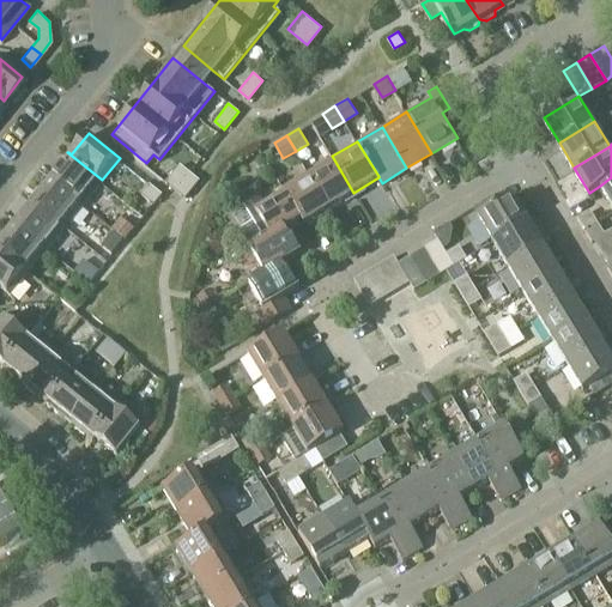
[(67,152),(49,175),(83,202),(102,180),(67,152)]
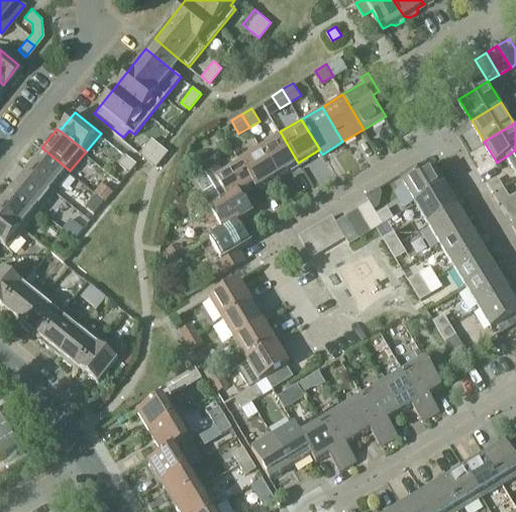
[(280,131),(260,144),(278,175),(298,163),(280,131)]
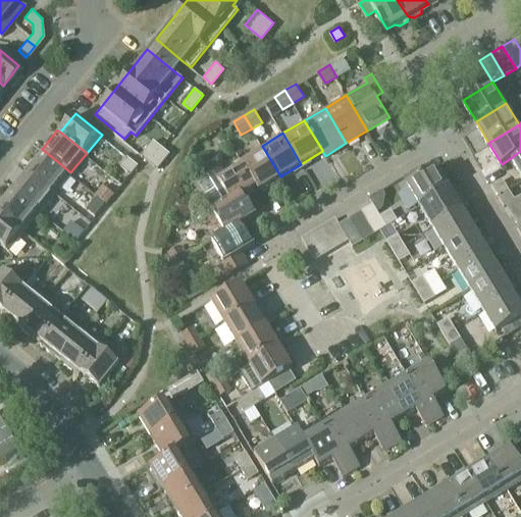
[(153,140),(142,154),(158,167),(170,153),(153,140)]
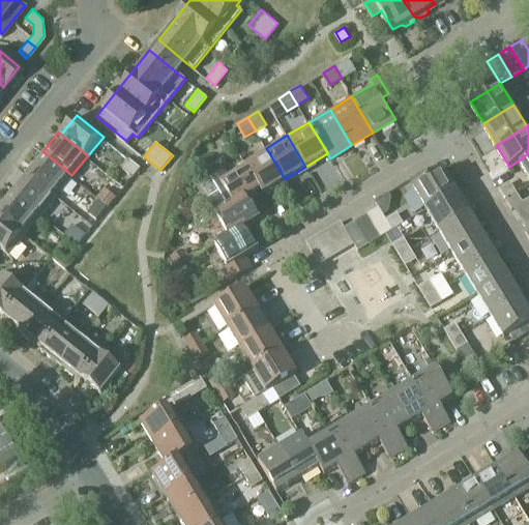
[(285,179),(266,148),(245,161),(248,166),(261,187),(260,187),(263,192),(285,179)]
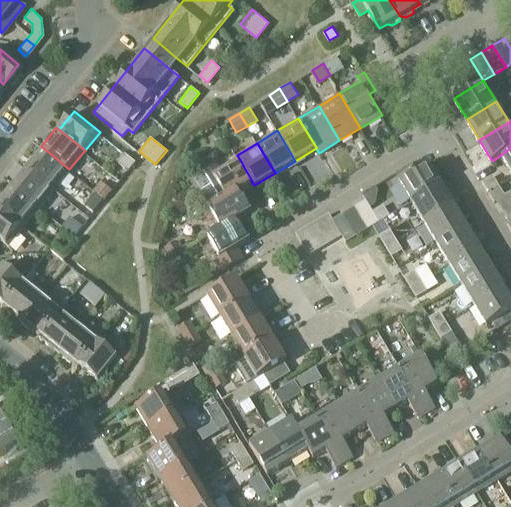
[(69,169),(41,146),(26,165),(54,188),(69,169)]
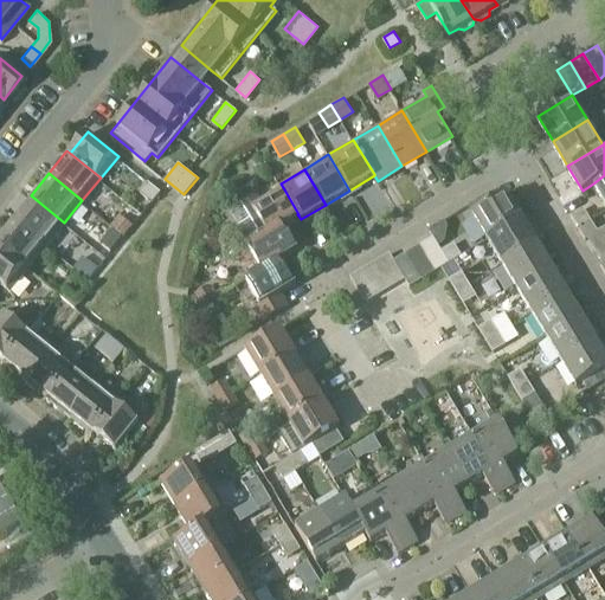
[(604,175),(593,184),(594,184),(604,199),(604,175)]
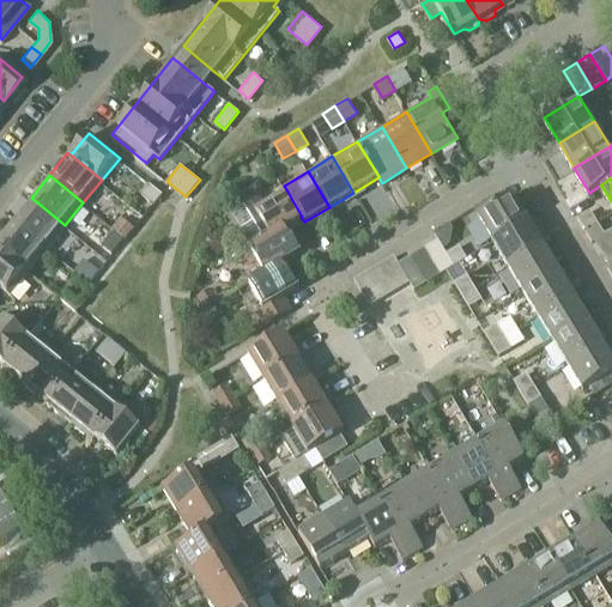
[(163,192),(150,182),(141,193),(155,202),(163,192)]
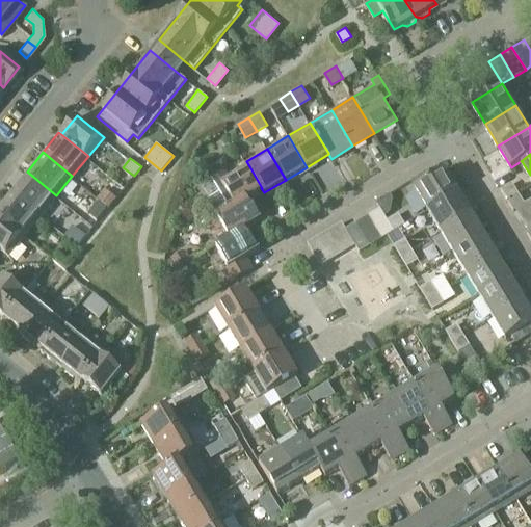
[(262,188),(249,166),(230,178),(224,168),(213,176),(231,206),(246,195),(247,196),(261,188),(262,188)]
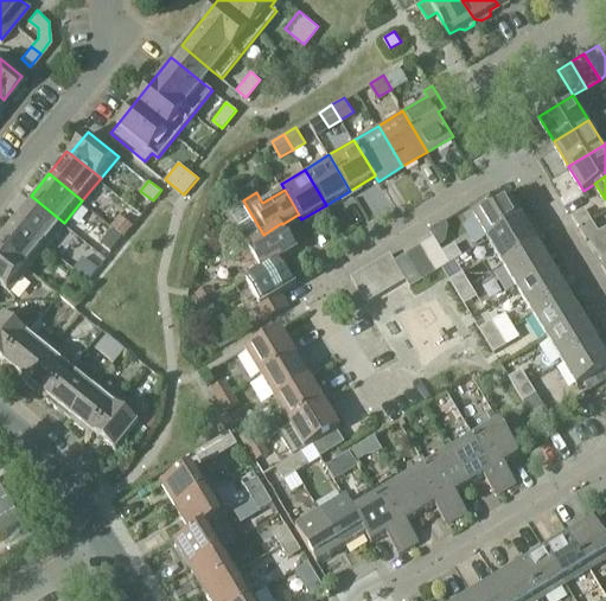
[(489,236),(523,216),(508,191),(473,212),(489,236)]
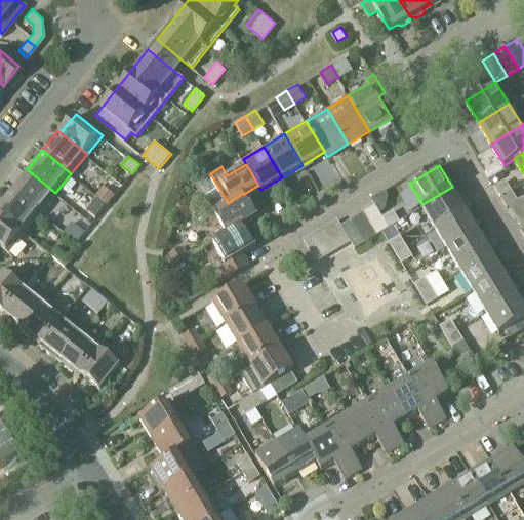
[(55,193),(27,169),(10,188),(40,212),(55,193)]
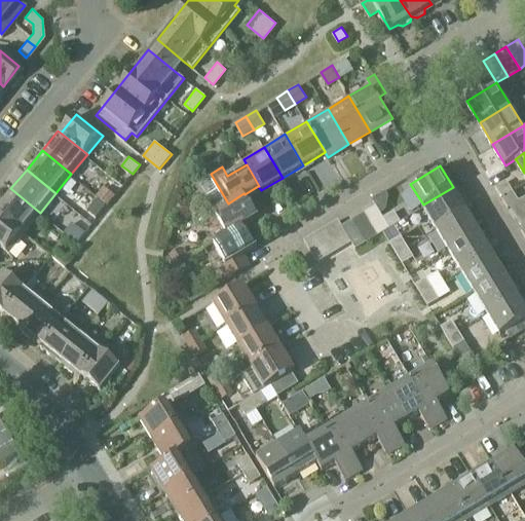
[(502,195),(514,189),(507,178),(496,184),(502,195)]
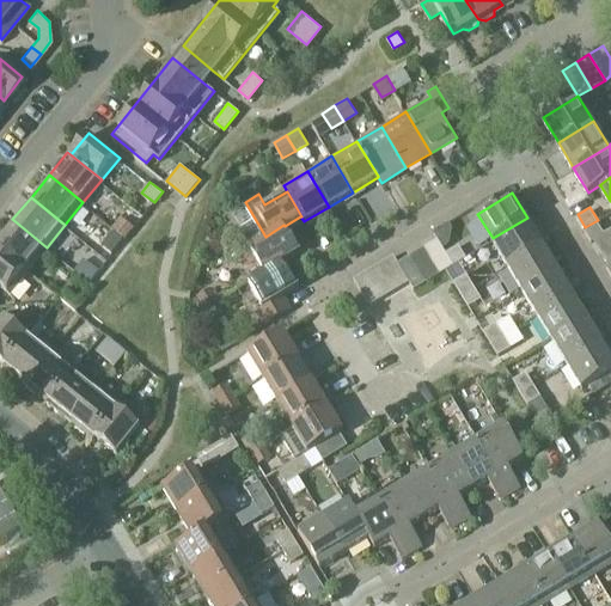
[(126,216),(116,228),(127,237),(135,225),(126,216)]
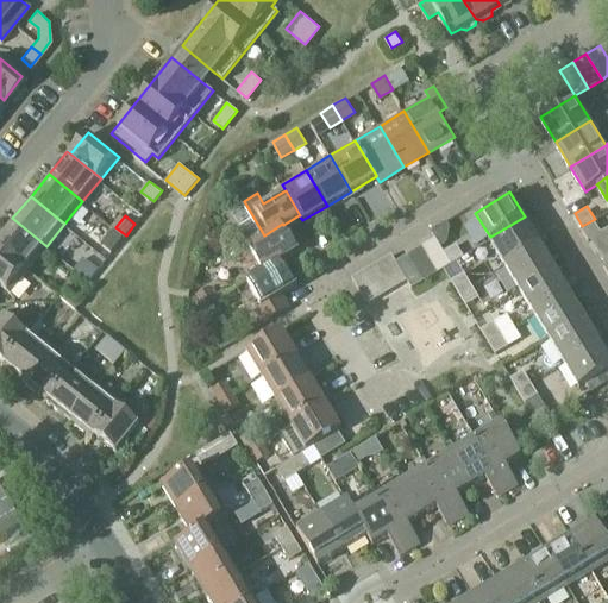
[(525,217),(490,237),(505,262),(540,240),(525,217)]
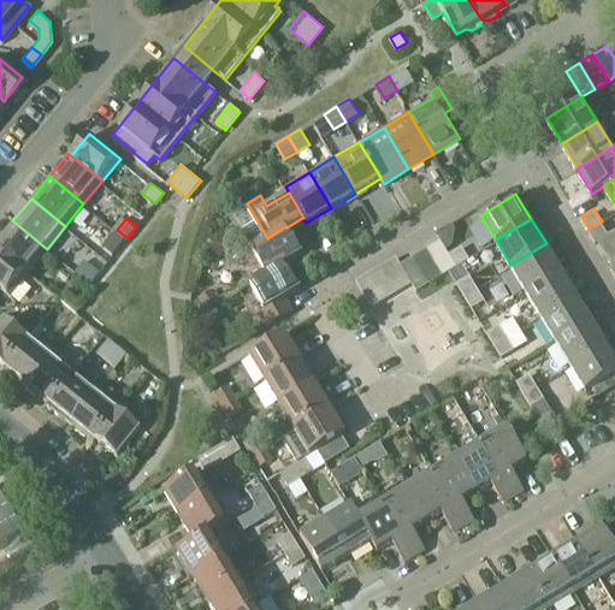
[(12,220),(0,236),(0,247),(29,271),(47,249),(12,220)]
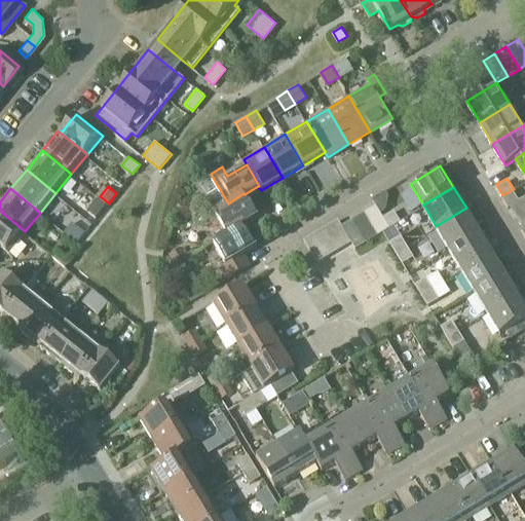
[(519,199),(514,189),(502,195),(509,206),(519,199)]
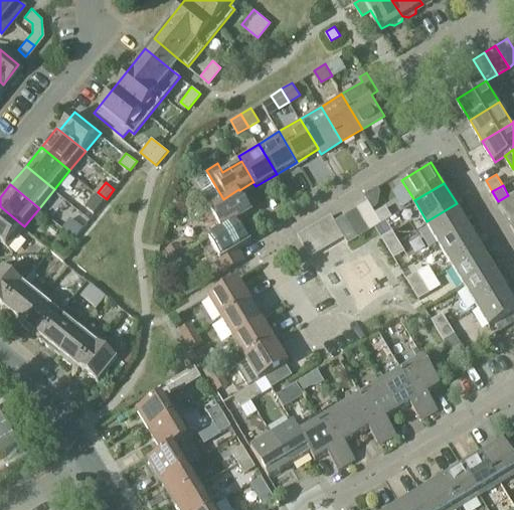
[(238,189),(223,199),(210,207),(199,213),(212,234),(222,228),(239,217),(239,218),(245,214),(251,210),(239,190),(238,189)]
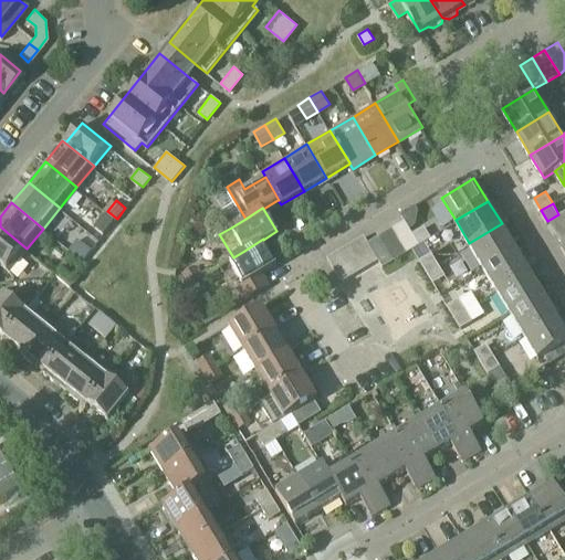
[(405,220),(391,228),(406,251),(418,244),(412,232),(405,220)]
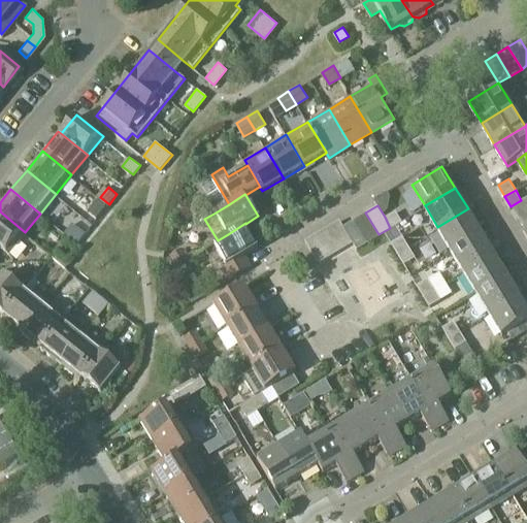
[(468,208),(437,227),(451,249),(481,230),(468,208)]
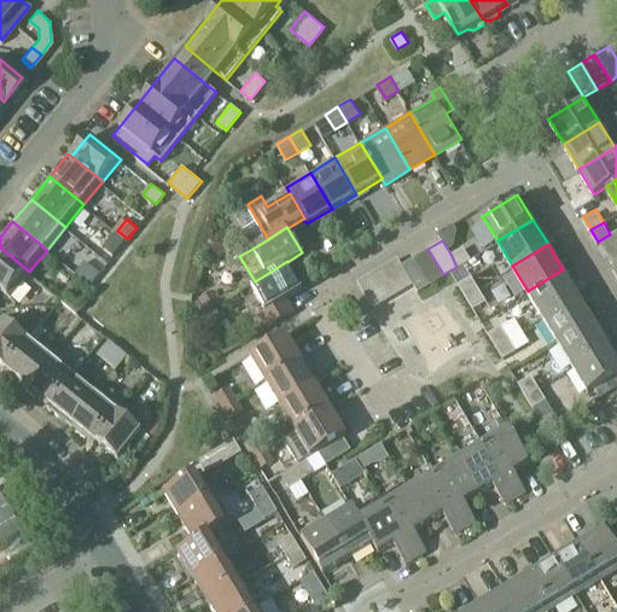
[(450,254),(457,267),(471,258),(463,246),(450,254)]
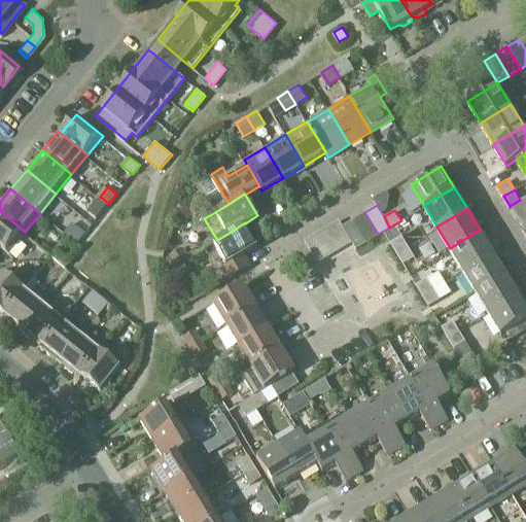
[(25,232),(0,211),(0,244),(9,251),(25,232)]
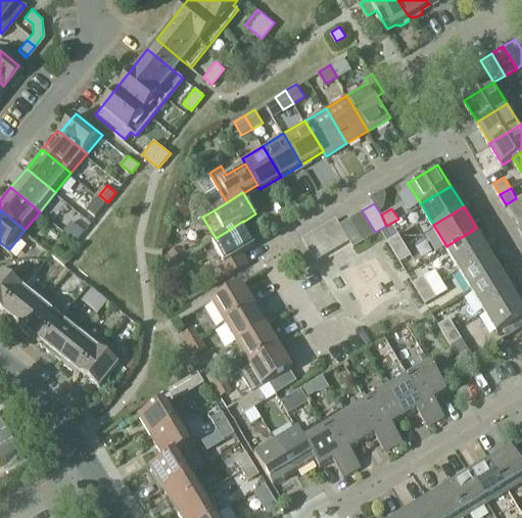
[(362,210),(350,217),(364,239),(375,232),(362,210)]
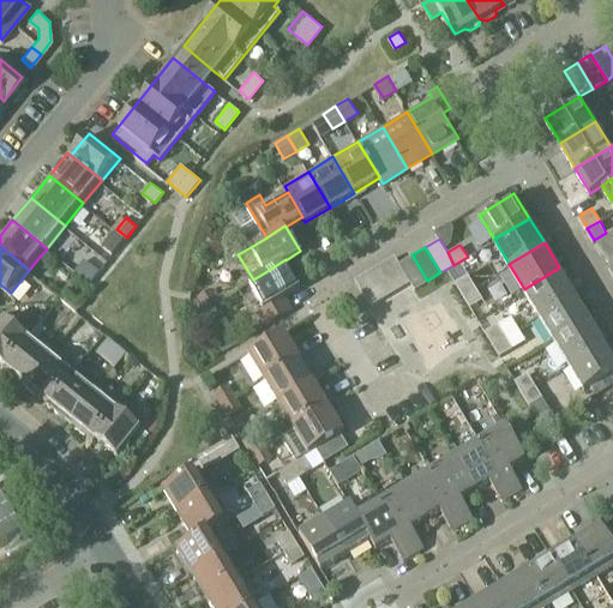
[(412,254),(400,262),(410,280),(415,288),(427,281),(412,254)]
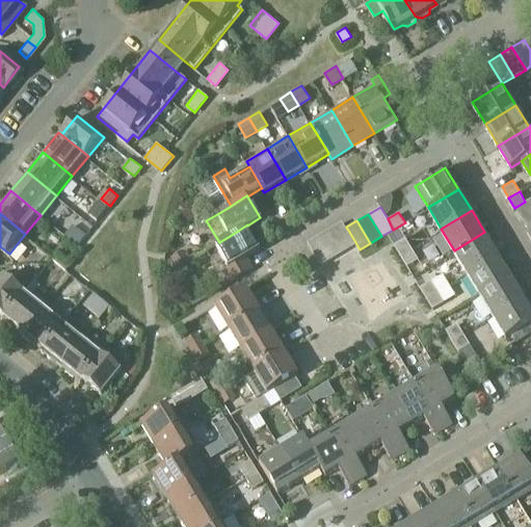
[(355,242),(346,227),(343,221),(330,229),(343,249),(355,242)]
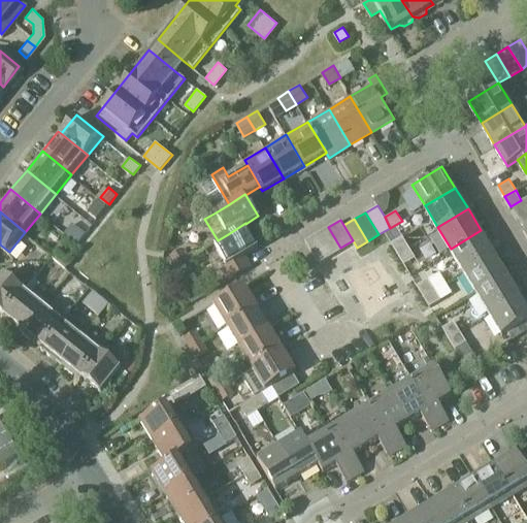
[(86,231),(72,221),(65,230),(77,240),(86,231)]
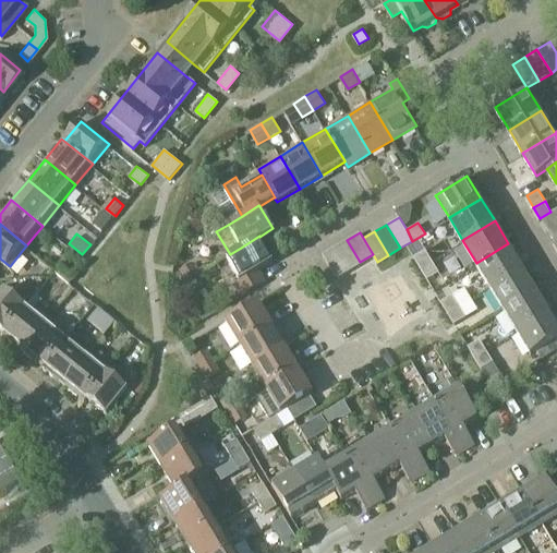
[(259,236),(241,248),(227,256),(241,279),(234,283),(241,295),(265,280),(258,268),(274,260),(259,237),(259,236)]
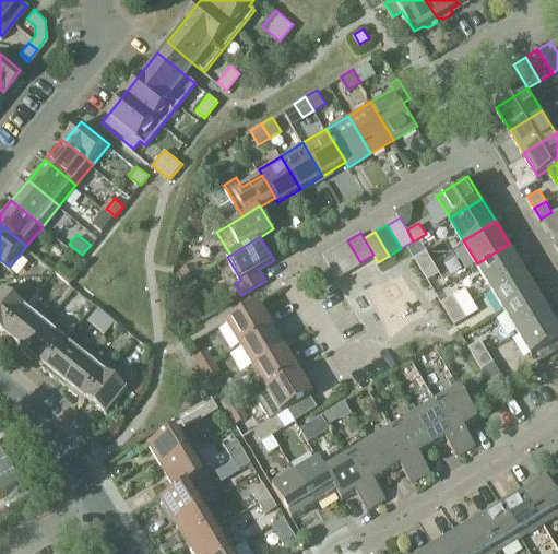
[(360,262),(347,240),(335,247),(348,270),(360,262)]
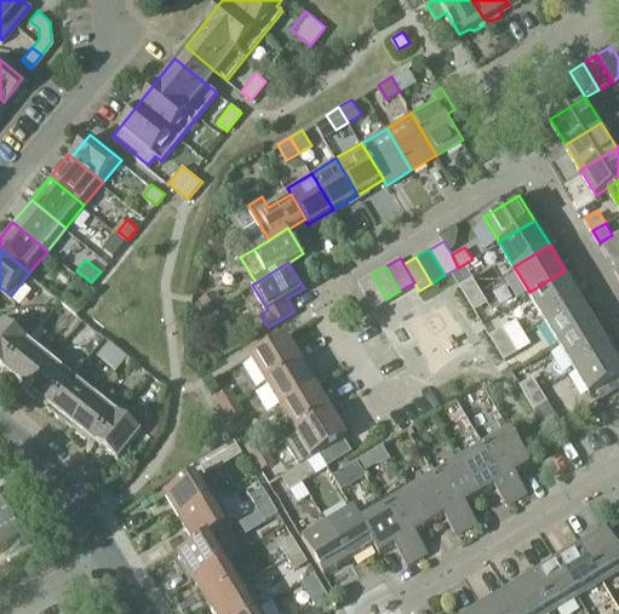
[(580,294),(565,270),(529,292),(545,316),(580,294)]
